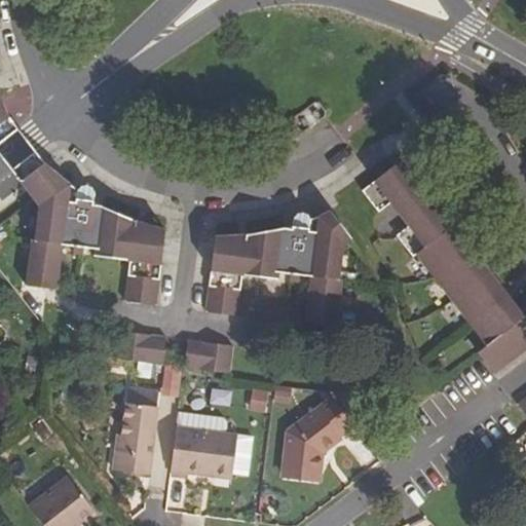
[(0,129),(10,122),(0,102),(0,129)]
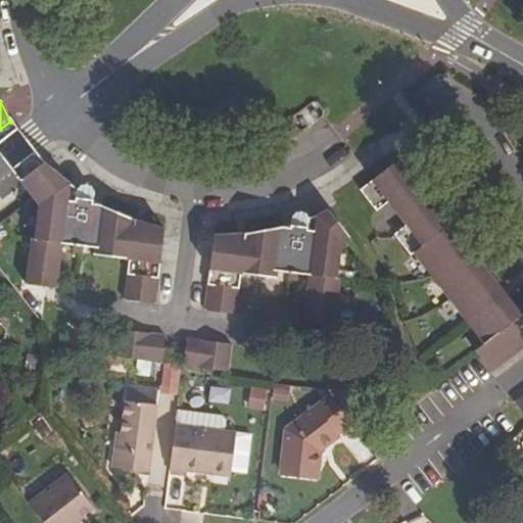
[(475,350),(491,372),(522,346),(522,317),(400,158),(380,174),(361,190),(376,212),(386,204),(402,228),(392,236),(408,257),(418,250),(484,341),(475,350)]
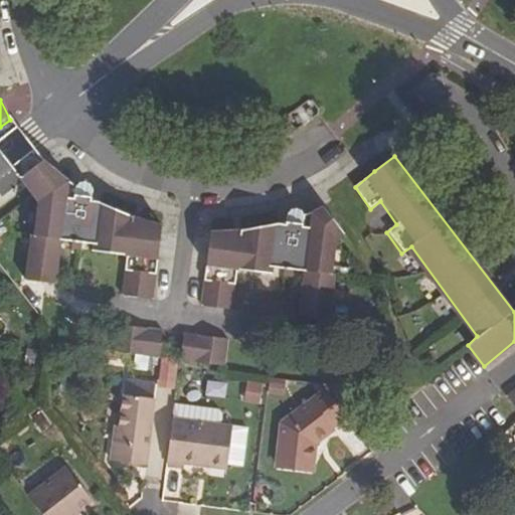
[(19,179),(33,196),(58,175),(43,161),(19,179)]
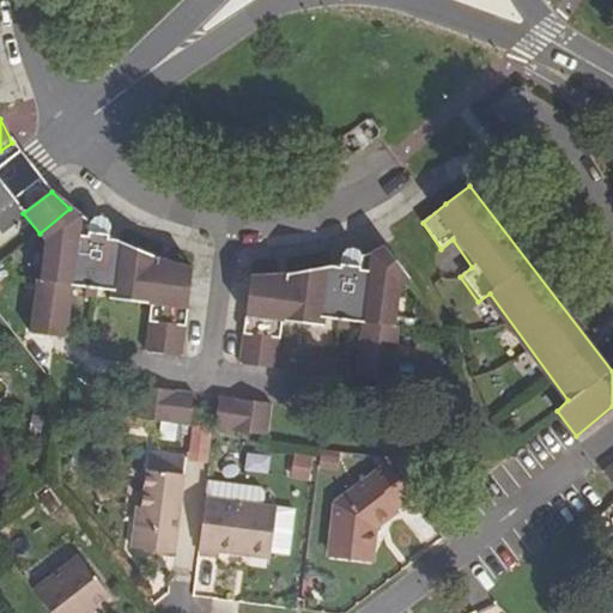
[(37,281),(31,334),(66,340),(74,286),(113,292),(110,307),(152,311),(146,353),(182,358),(193,269),(158,259),(129,246),(110,235),(111,231),(111,225),(110,223),(104,218),(99,218),(97,218),(93,219),(91,222),(70,208),(40,234),(46,241),(41,281),(37,281)]
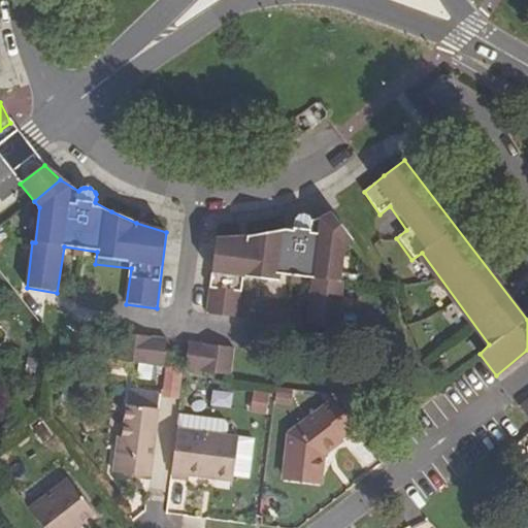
[(217,238),(206,314),(238,318),(243,281),(279,286),(282,272),(316,278),(310,323),(340,327),(345,281),(342,279),(345,245),(353,240),(331,212),(314,223),(311,219),(307,216),(304,216),(299,218),(296,220),(295,223),(294,228),(295,230),(264,235),(244,237),(217,238)]
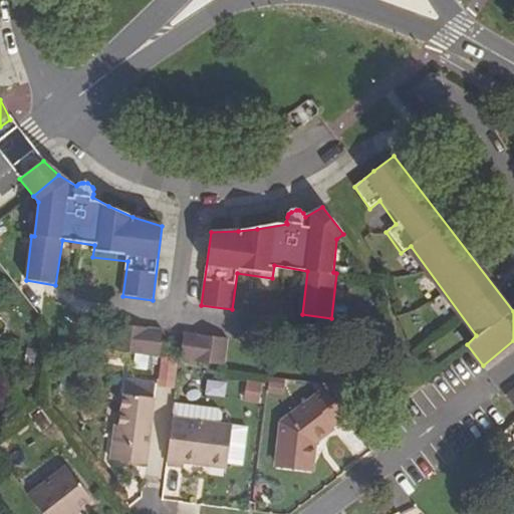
[(118,324),(114,351),(160,356),(163,330),(118,324)]
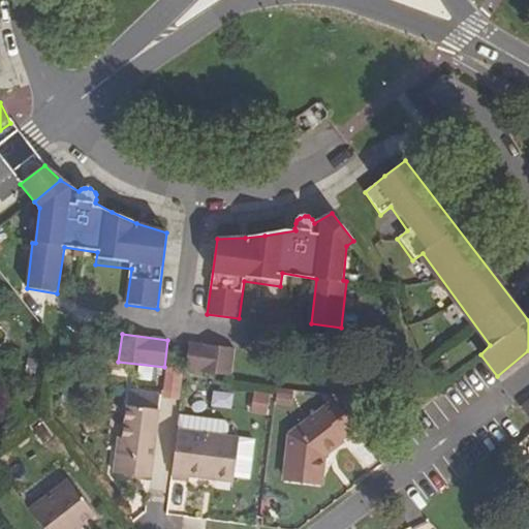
[(189,343),(185,371),(231,376),(235,348),(189,343)]
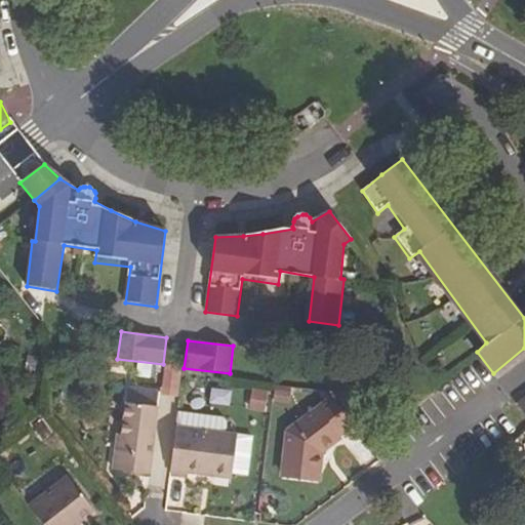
[(207,404),(229,406),(230,391),(208,388),(207,404)]
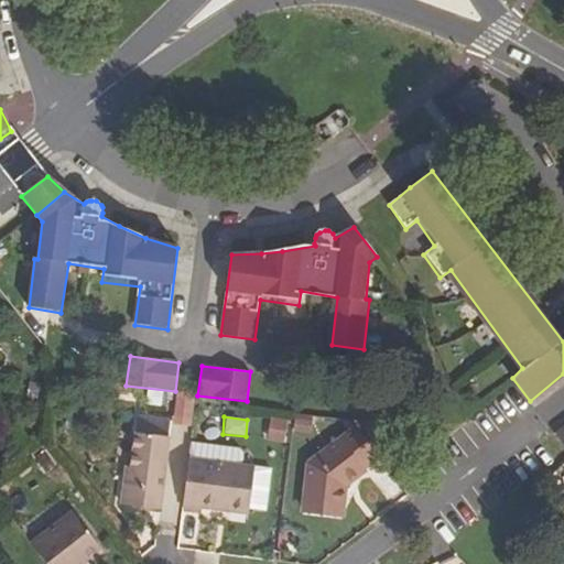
[(270,416),(263,438),(282,444),(289,422),(270,416)]
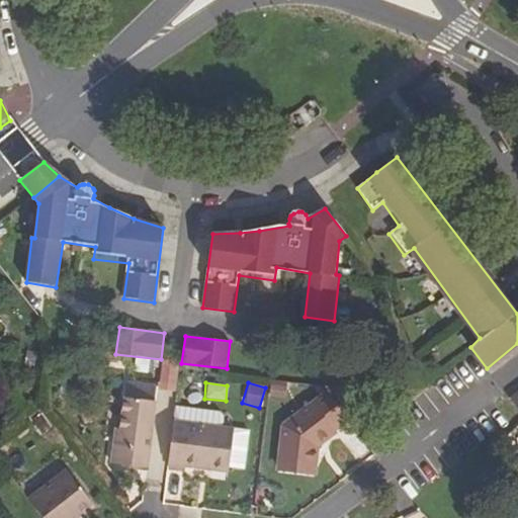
[(156,402),(158,387),(125,383),(123,398),(119,436),(114,436),(110,463),(148,468),(156,402)]
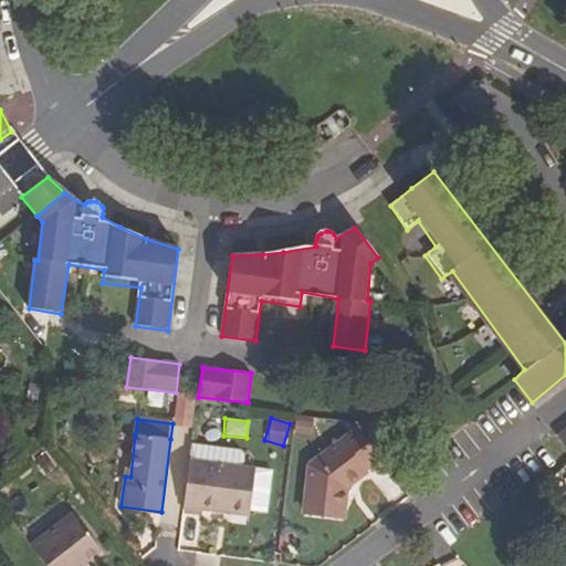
[(310,468),(304,506),(345,512),(348,488),(368,472),(367,469),(379,458),(357,429),(310,468)]
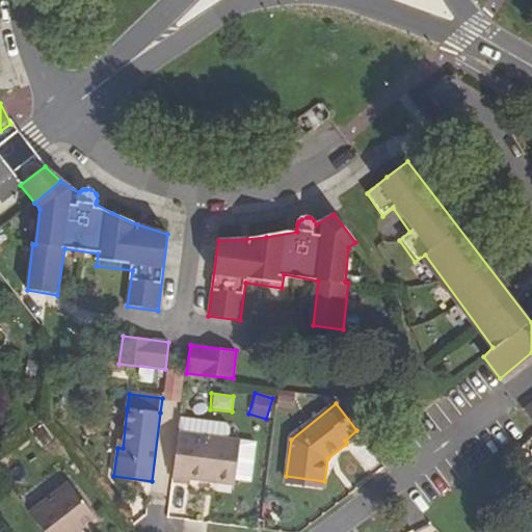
[(229,439),(231,428),(227,423),(180,418),(178,432),(229,439)]
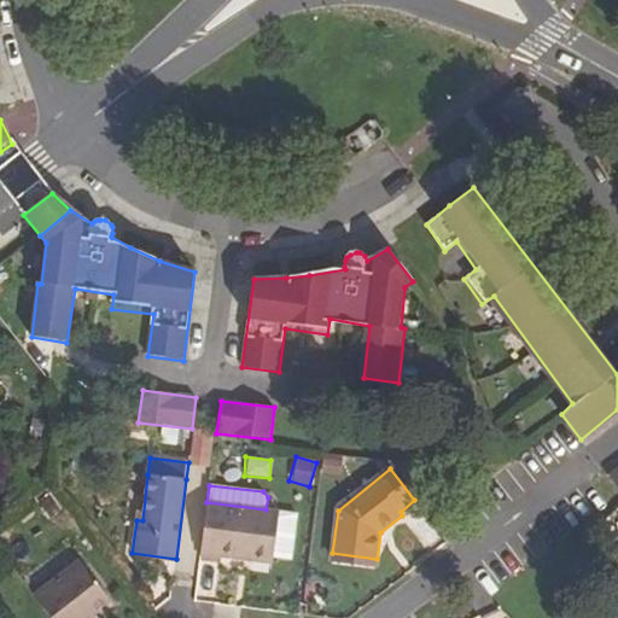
[(207,502),(200,554),(240,559),(242,551),(275,555),(280,512),(207,502)]
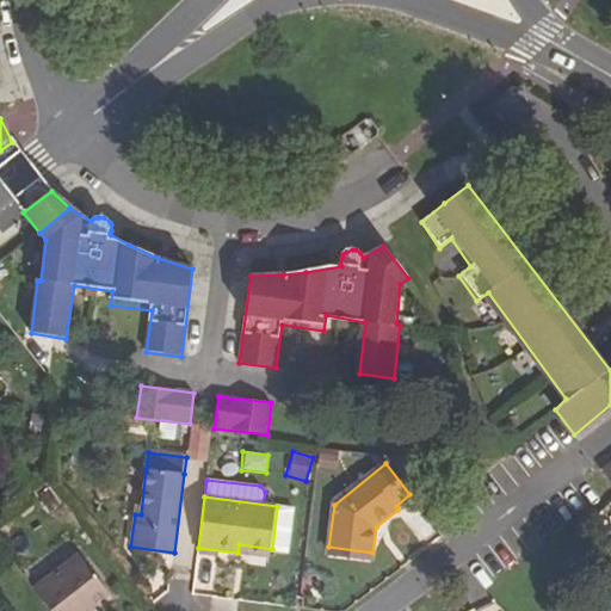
[(239,544),(238,553),(271,557),(272,549),(239,544)]
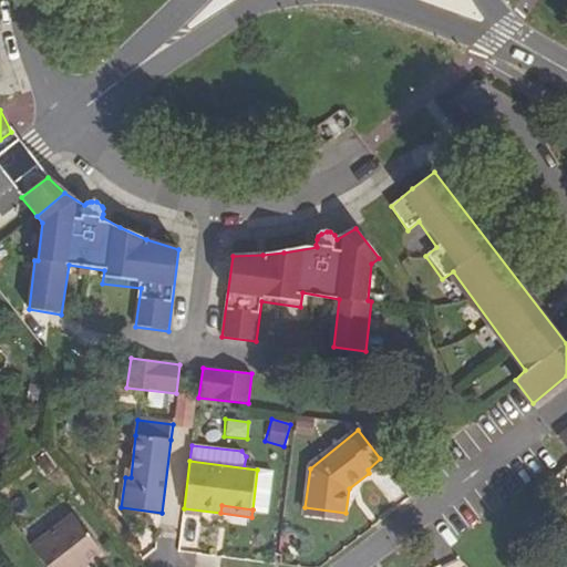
[(303,516),(344,521),(346,513),(305,507),(303,516)]
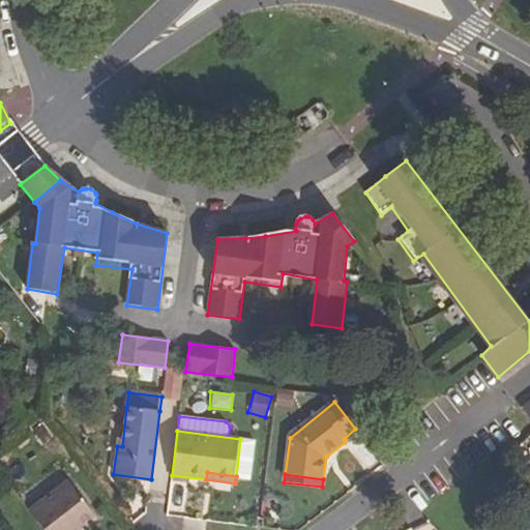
[(29,511),(42,529),(72,529),(94,514),(68,481),(29,511)]
